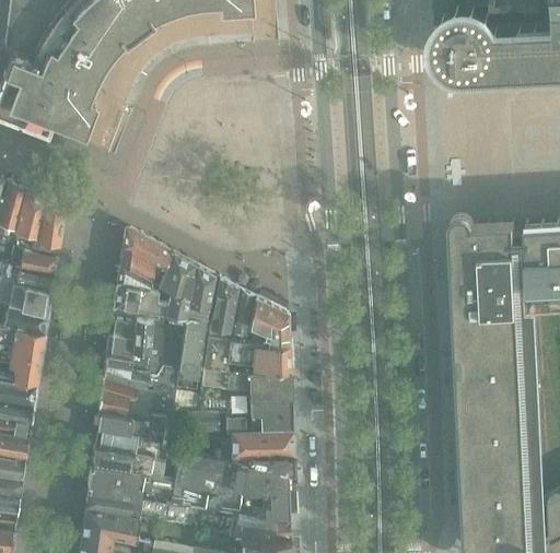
[(10,0),(4,51),(13,55),(0,89),(0,117),(46,136),(50,122),(83,136),(94,106),(86,103),(89,94),(91,87),(95,80),(100,71),(105,63),(111,56),(116,49),(123,42),(125,44),(138,33),(151,24),(150,22),(158,18),(166,13),(175,11),(182,9),(191,7),(200,4),(210,4),(219,4),(220,13),(229,12),(237,11),(251,10),(249,0),(10,0)]
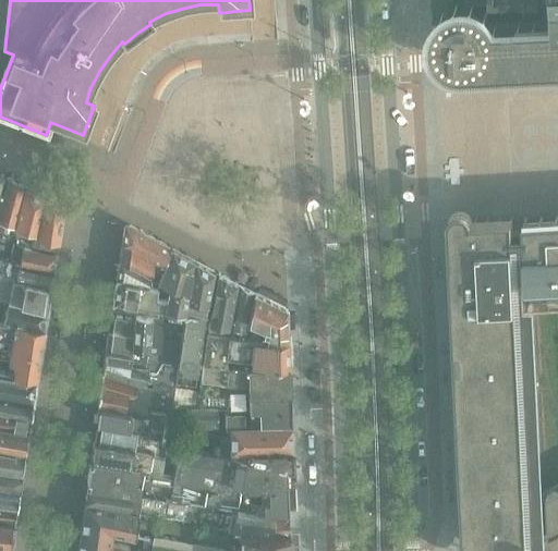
[(540,0),(487,0),(487,10),(488,15),(541,15),(540,0)]
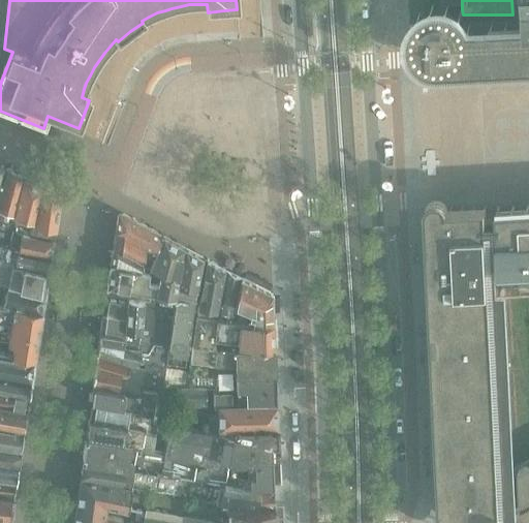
[(528,40),(472,43),(472,42),(472,41),(472,37),(470,32),(469,29),(467,25),(464,22),(461,19),(457,17),(454,14),(450,13),(447,12),(445,12),(442,11),(439,11),(436,11),(434,12),(431,13),(427,14),(424,17),(421,19),(417,21),(415,24),(412,29),(410,33),(408,38),(408,43),(408,50),(410,55),(412,60),(415,64),(417,67),(421,69),(424,71),(427,73),(430,74),(434,75),(438,77),(442,77),(528,71),(528,40)]
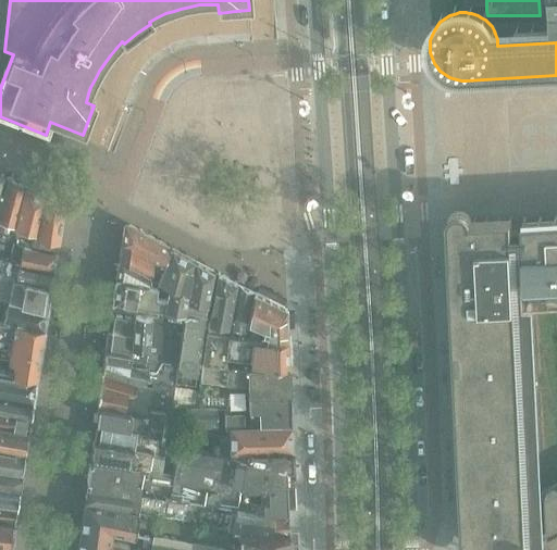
[(8,184),(0,210),(0,260),(7,262),(11,247),(25,192),(8,184)]
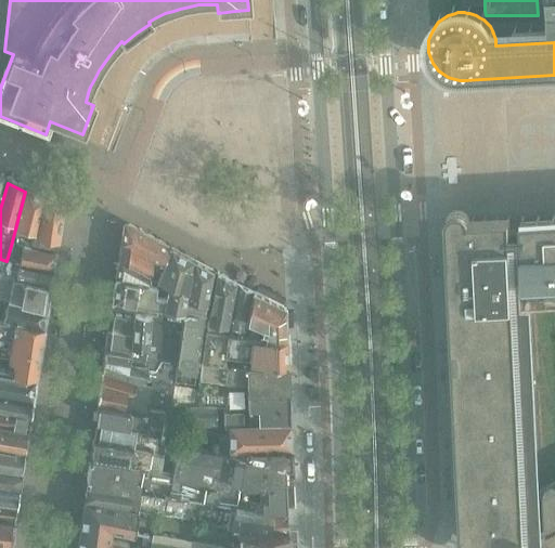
[(11,246),(30,251),(44,201),(25,192),(11,246)]
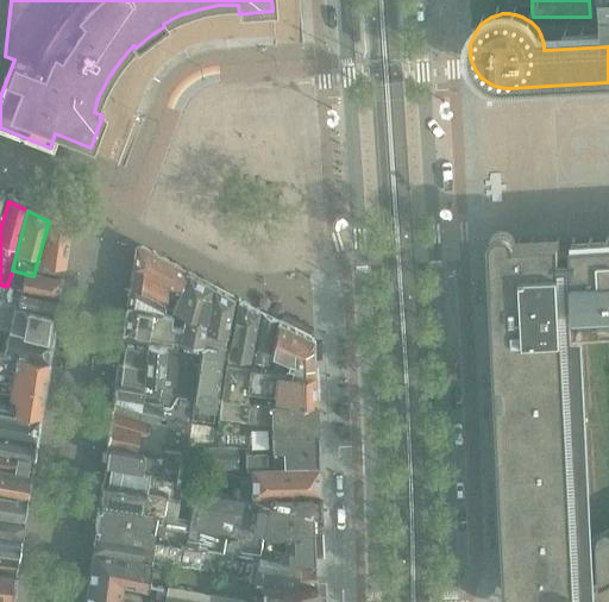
[(49,221),(33,276),(61,281),(62,270),(68,237),(49,221)]
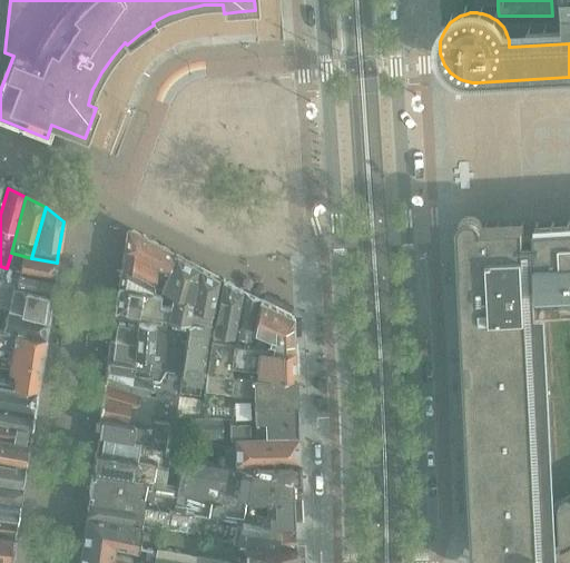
[(569,549),(569,226),(538,228),(538,226),(483,228),(483,227),(483,226),(482,224),(481,223),(481,221),(480,220),(478,219),(475,218),(473,217),(471,217),(469,217),(467,218),(464,219),(463,220),(462,221),(461,223),(460,225),(460,227),(460,229),(475,559),(474,560),(473,561),(472,562),(554,562),(554,557),(564,552),(569,549)]
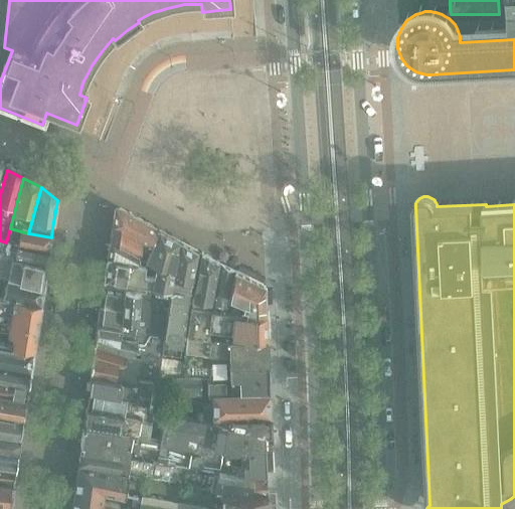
[(142,245),(152,248),(157,233),(116,212),(113,229),(142,245)]
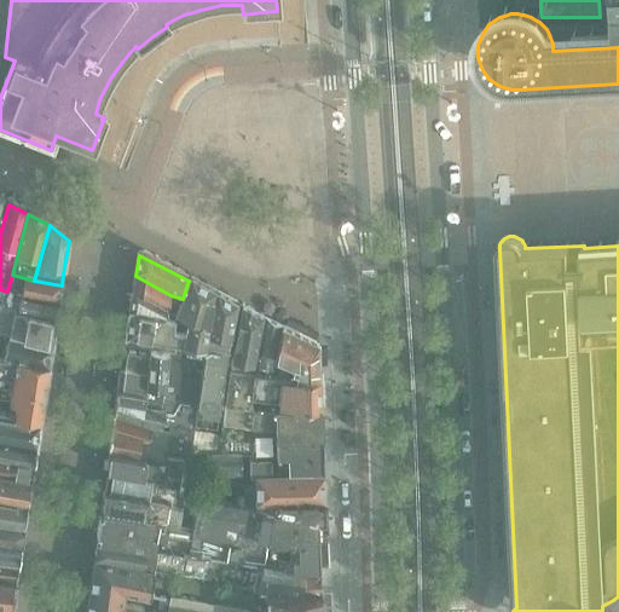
[(7,292),(59,305),(62,286),(34,281),(12,275),(7,292)]
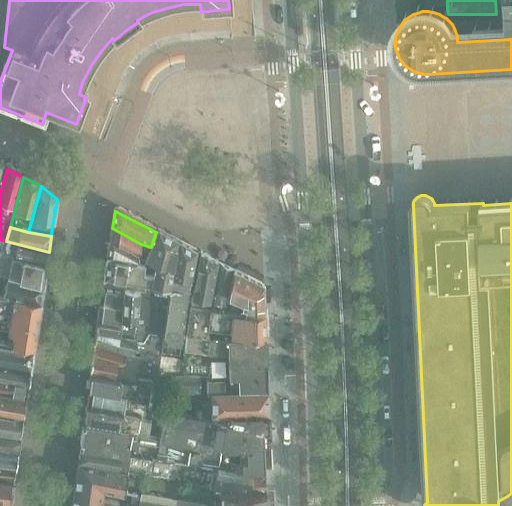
[(141,244),(112,228),(109,244),(133,257),(147,261),(151,247),(141,244)]
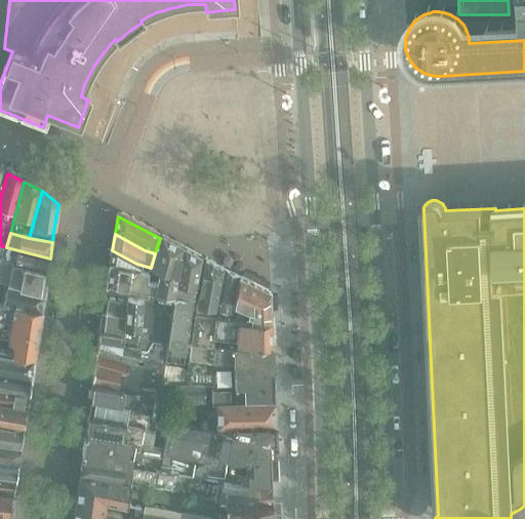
[(150,296),(174,301),(173,308),(167,347),(163,366),(182,368),(185,369),(200,260),(184,251),(160,238),(155,253),(151,268),(150,272),(160,278),(155,289),(151,289),(150,296)]
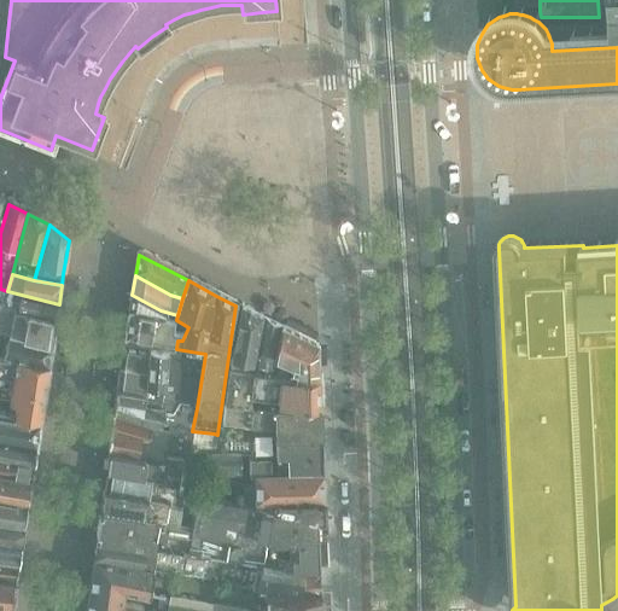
[(7,291),(0,289),(0,309),(56,323),(59,304),(7,291)]
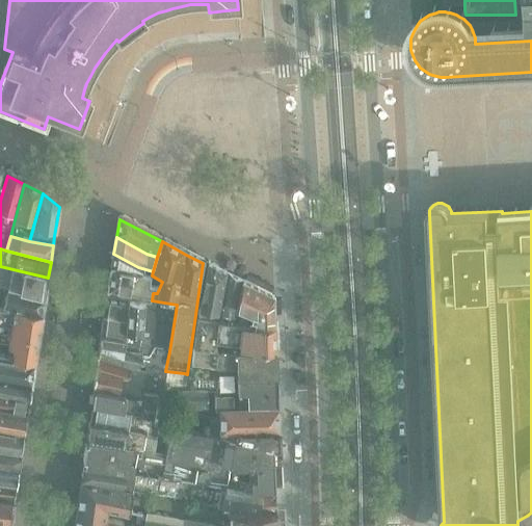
[(138,267),(113,254),(111,271),(108,293),(152,300),(153,293),(147,291),(150,281),(136,279),(138,267)]
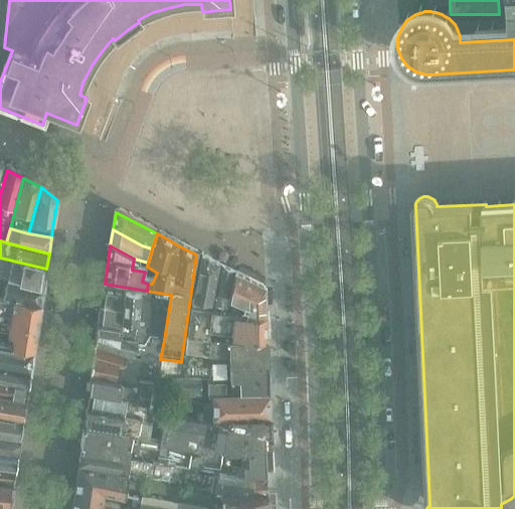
[(0,280),(7,281),(43,291),(46,269),(0,258),(0,280)]
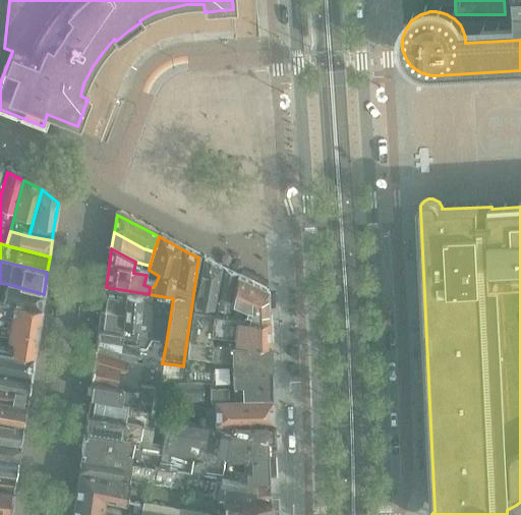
[(195,306),(193,317),(216,319),(217,310),(221,269),(204,261),(195,306)]
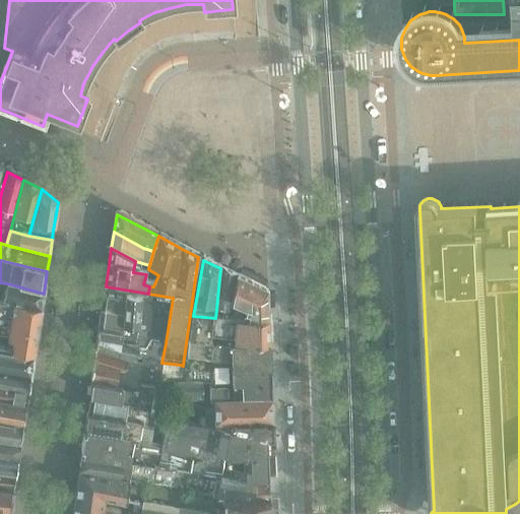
[(215,318),(230,319),(231,312),(235,276),(220,268),(216,310),(215,318)]
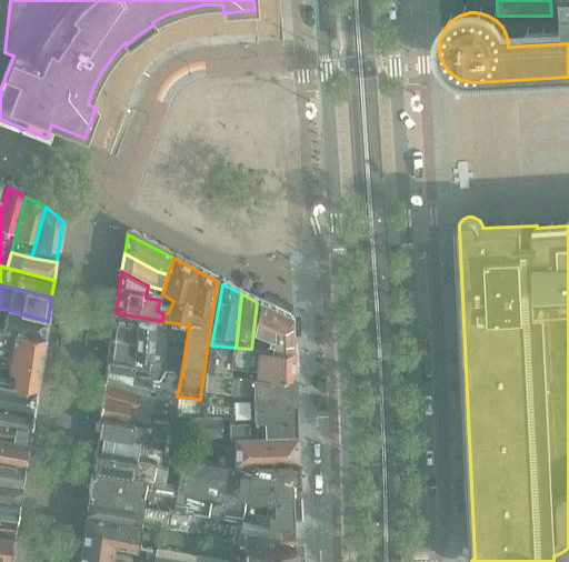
[(276,311),(257,302),(252,341),(251,349),(268,351),(268,340),(275,340),(276,311)]
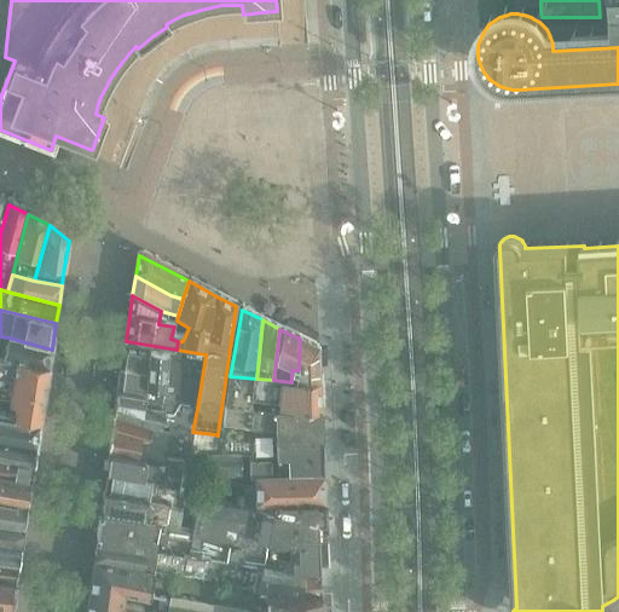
[(9,338),(0,336),(0,358),(3,359),(48,371),(52,350),(9,338)]
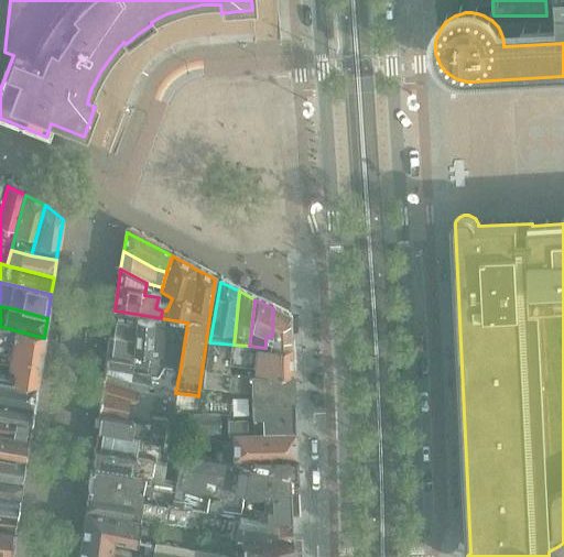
[(266,337),(266,348),(264,349),(291,350),(290,319),(286,316),(286,315),(273,308),(272,337),(266,337)]
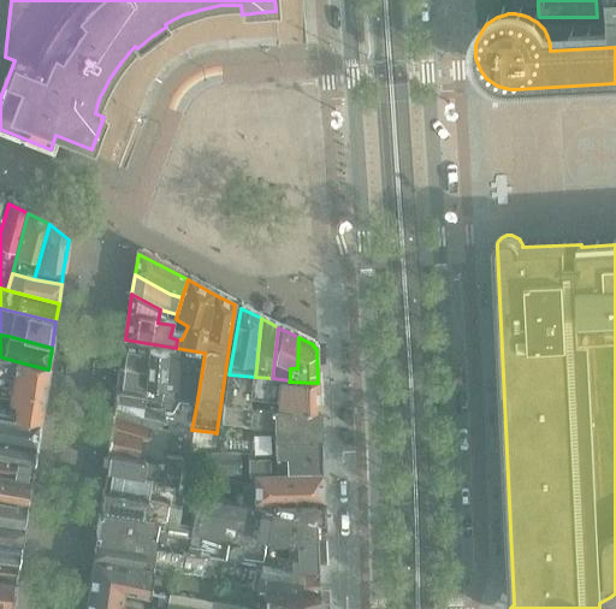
[(119,372),(147,378),(150,355),(123,349),(119,372)]
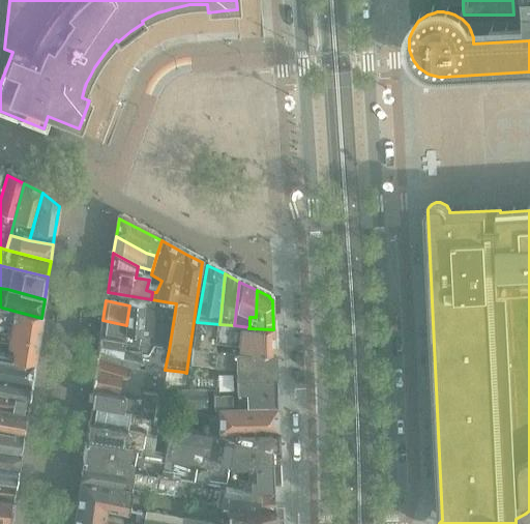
[(123,351),(139,353),(146,308),(129,306),(126,325),(124,344),(123,351)]
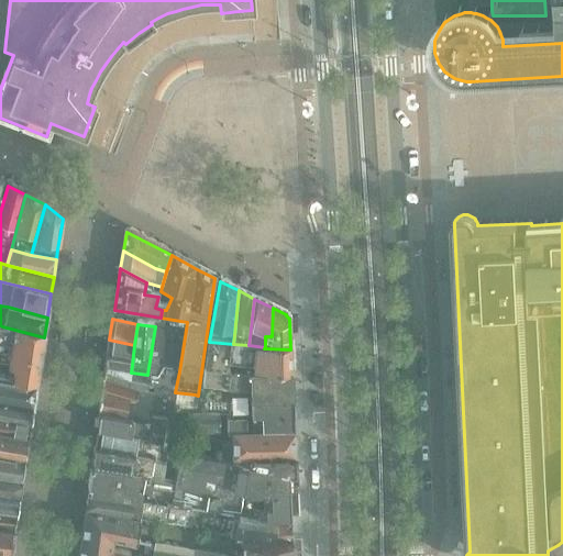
[(0,380),(36,387),(44,337),(2,326),(0,325),(0,380)]
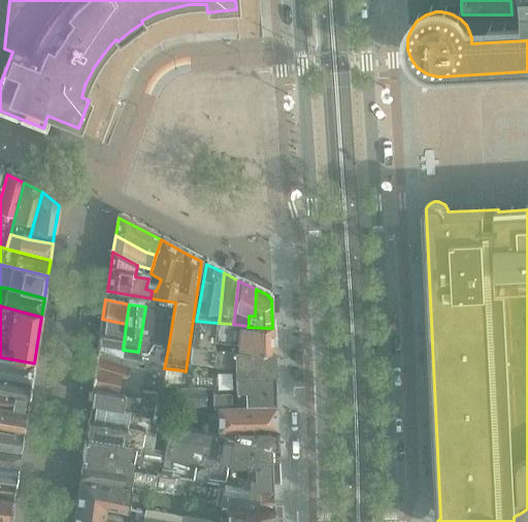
[(145,306),(138,352),(151,354),(152,346),(158,307),(145,306)]
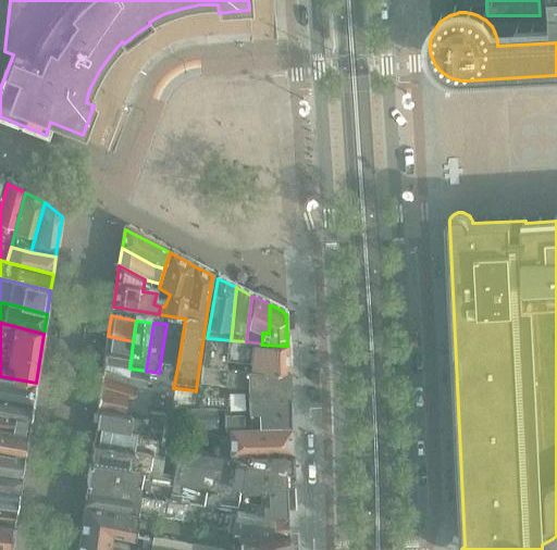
[(184,326),(166,324),(160,364),(177,367),(184,326)]
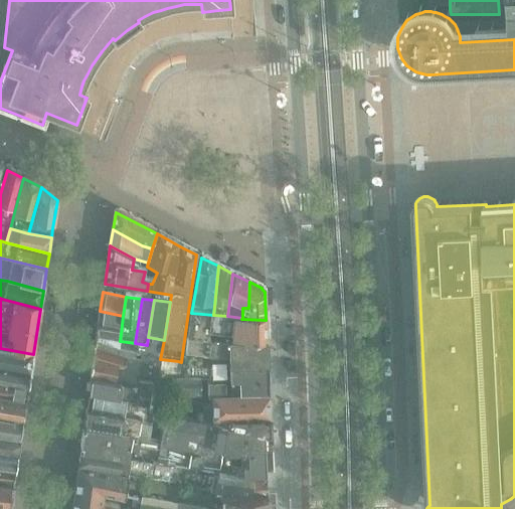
[(138,378),(136,390),(134,402),(132,417),(142,419),(150,420),(157,380),(160,365),(160,359),(164,340),(148,337),(147,345),(135,343),(120,341),(121,334),(123,316),(100,311),(98,330),(95,345),(127,355),(141,360),(138,378)]
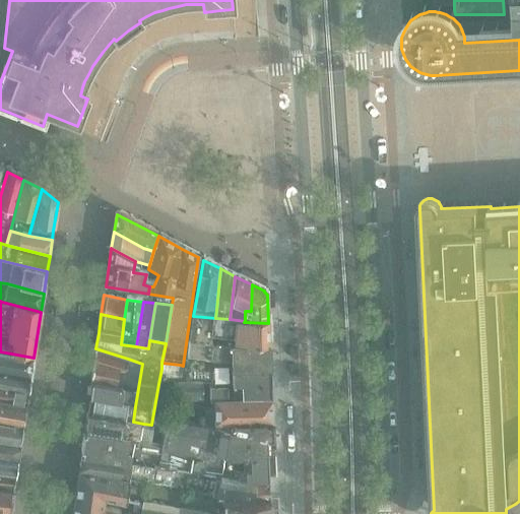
[(230,319),(215,318),(193,316),(187,360),(208,362),(210,346),(233,348),(233,347),(269,351),(268,344),(268,323),(244,322),(245,321),(230,319)]
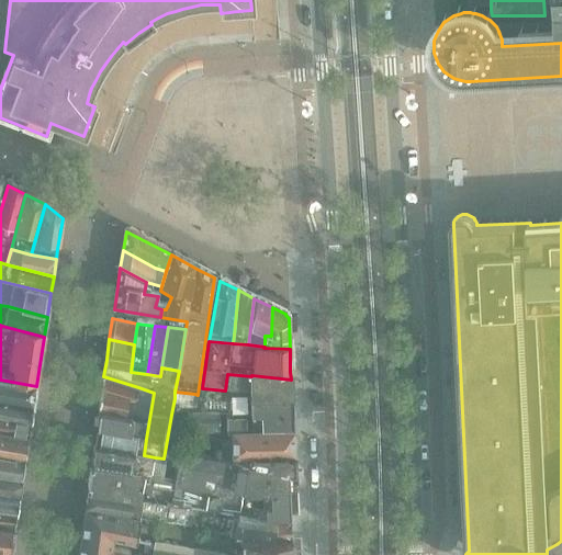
[(227,374),(225,391),(251,393),(251,404),(292,405),(291,380),(251,375),(251,376),(227,374)]
